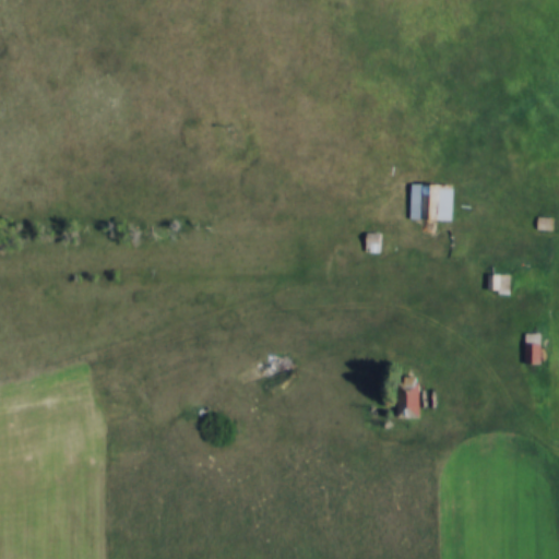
[(408,218),(451,219),(452,182),(408,182),(408,218)]
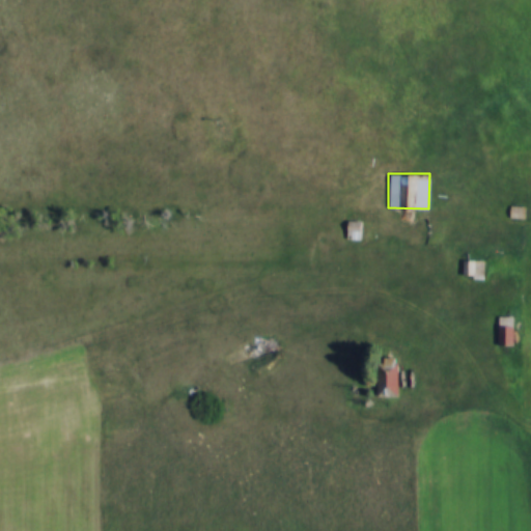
[(361,221),(346,221),(346,239),(361,239),(361,221)]
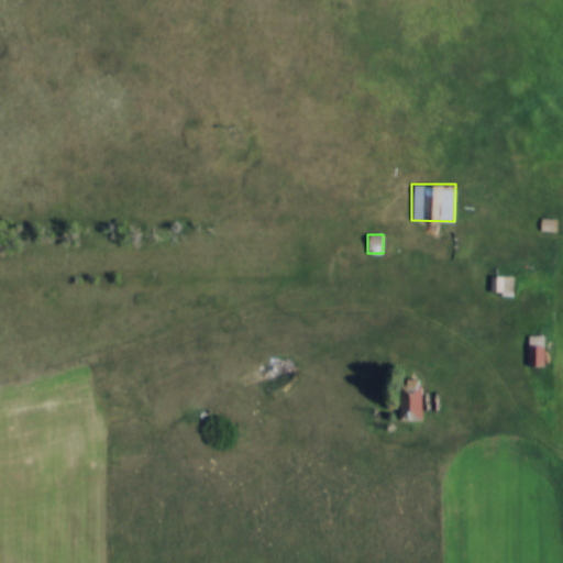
[(490,293),(511,293),(511,275),(490,275),(490,293)]
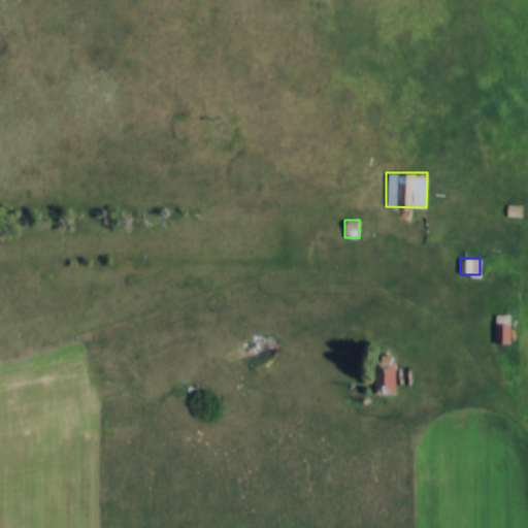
[(507,314),(491,314),(491,342),(507,342),(507,314)]
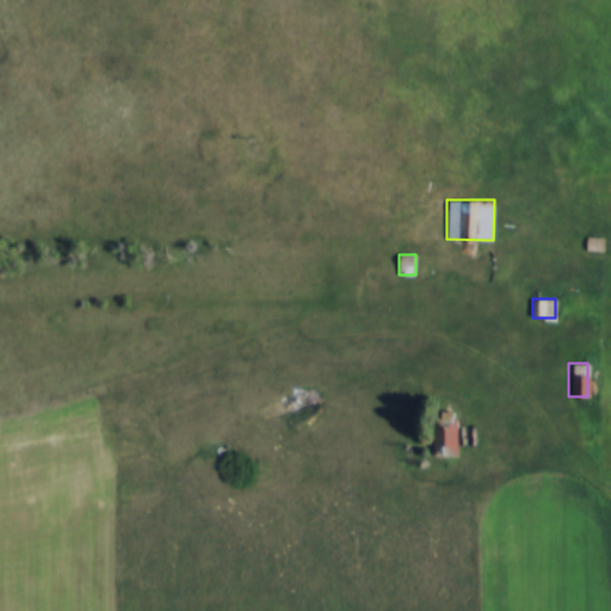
[(433,456),(457,456),(457,411),(433,411),(433,456)]
